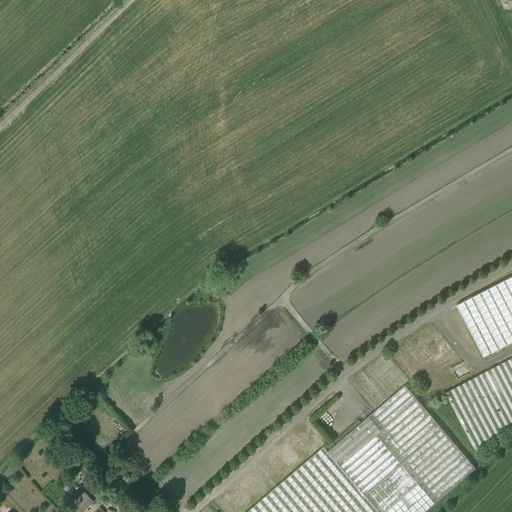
[(483,356),(511,341),(511,275),(456,304),(483,356)]
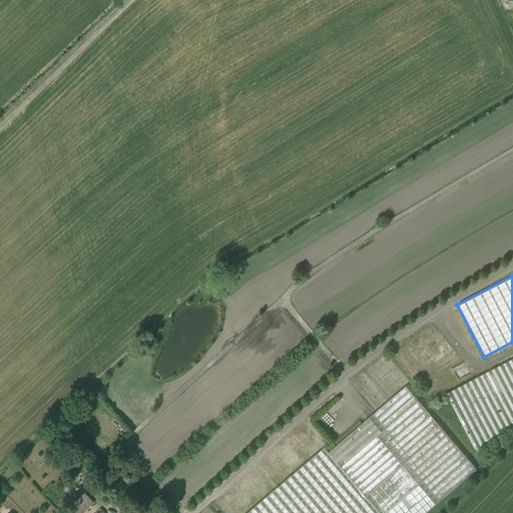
[(512,357),(445,393),(478,455),(512,425),(512,357)]
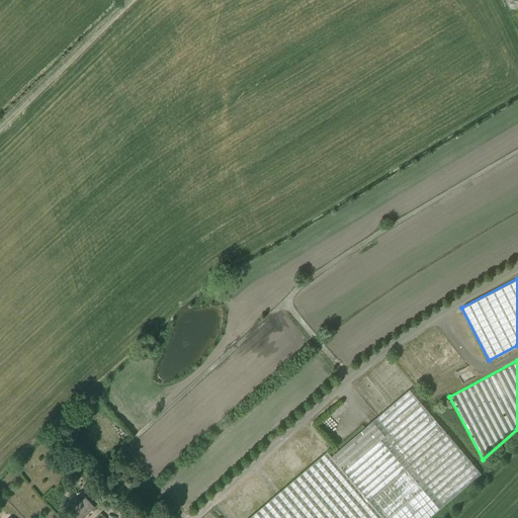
[(428,517),(481,473),(409,390),(331,456),(327,451),(248,517),(428,517)]
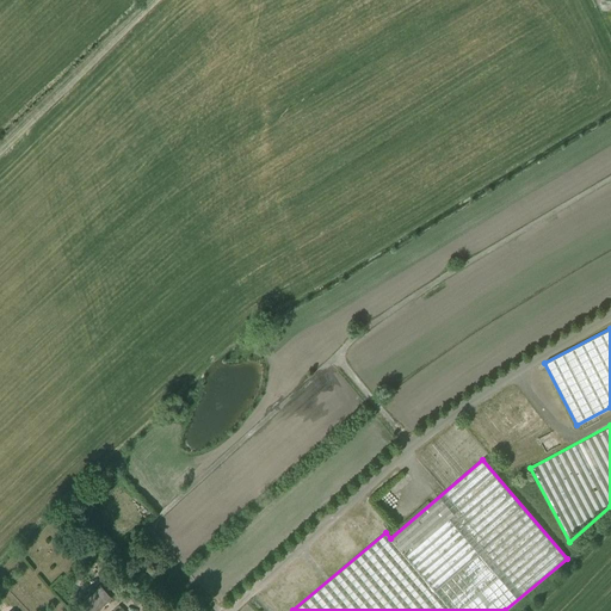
[(84,610),(96,610),(112,597),(100,585),(79,605),(84,610)]
